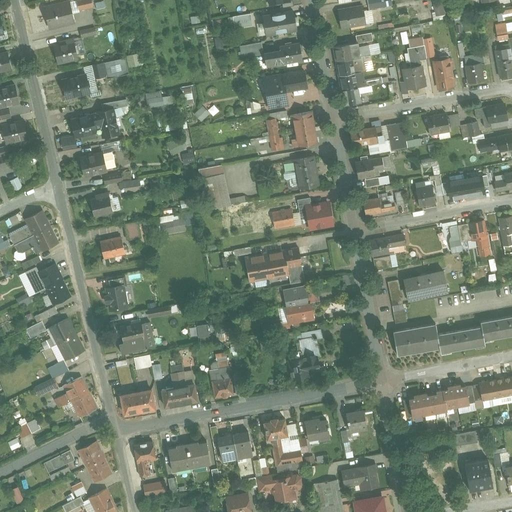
[(92,0),(77,0),(80,9),(93,6),(92,0)]
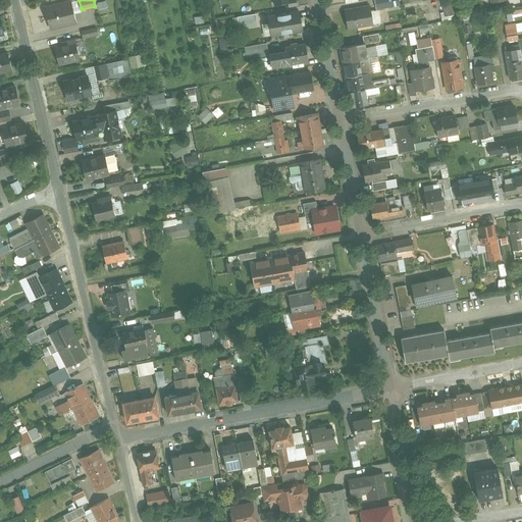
[(238,14),(248,12),(245,0),(241,0),(235,1),(238,14)]
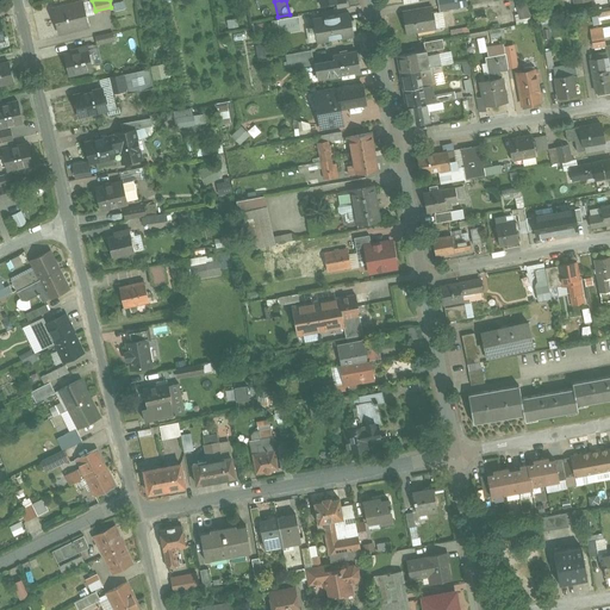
[(83,1),(54,8),(60,32),(88,25),(83,1)]
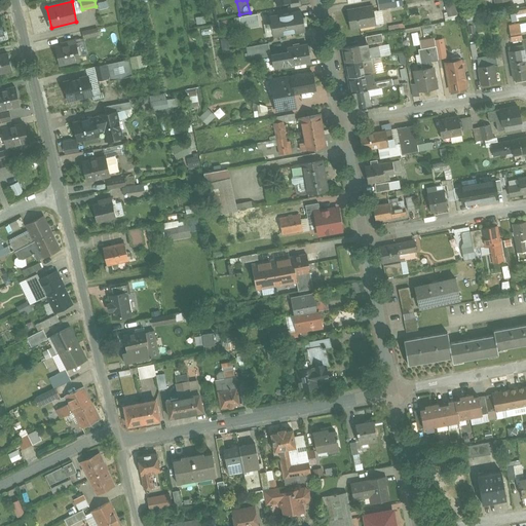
[(452,2),(442,3),(444,19),(453,17),(452,2)]
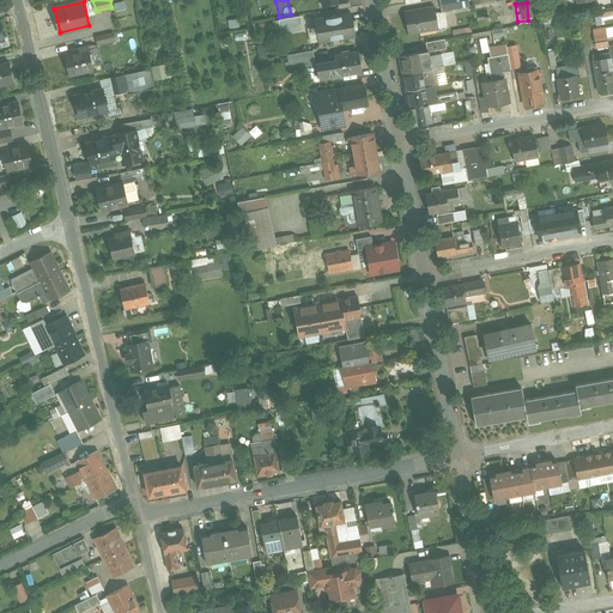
[(435,6),(425,8),(407,12),(406,12),(410,32),(438,26),(435,6)]
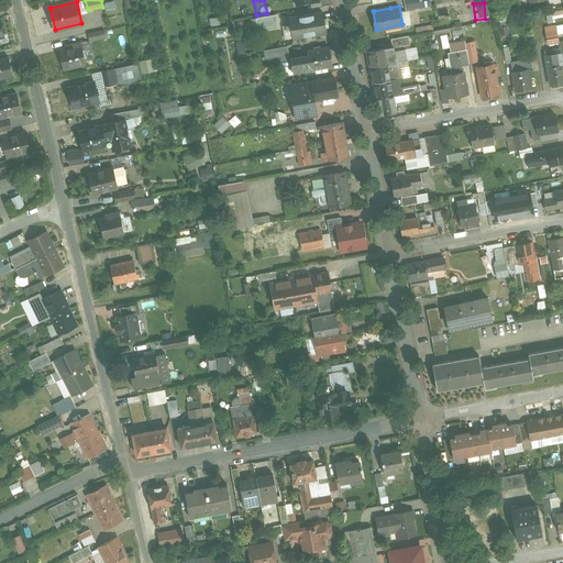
[(323,12),(289,18),(293,37),(327,32),(327,26),(329,25),(328,17),(324,18),(323,12)]
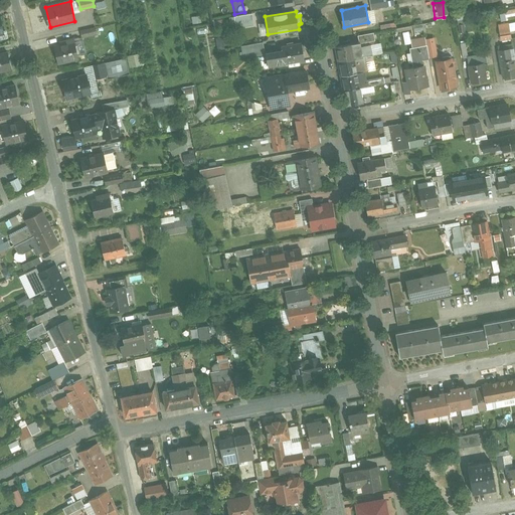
[(252,13),(234,16),(237,28),(254,24),(252,13)]
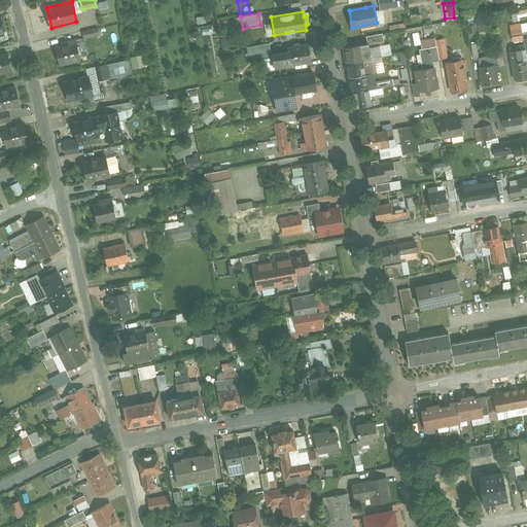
[(432,23),(420,25),(422,33),(433,31),(432,23)]
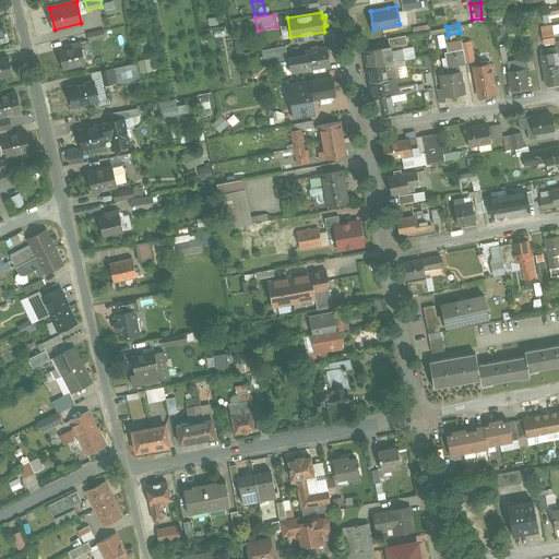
[(103,30),(87,33),(88,40),(105,37),(103,30)]
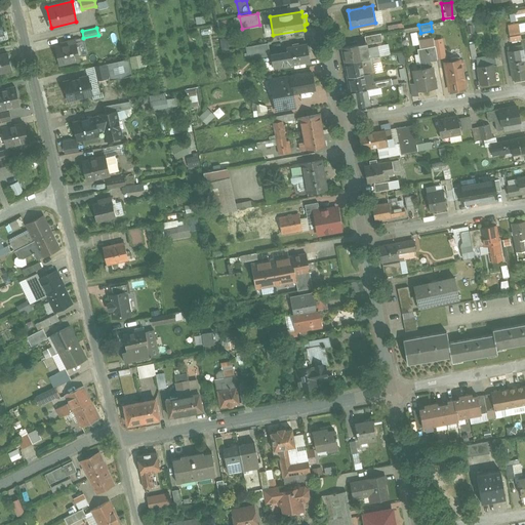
[(519,28),(510,29),(512,40),(521,38),(519,28)]
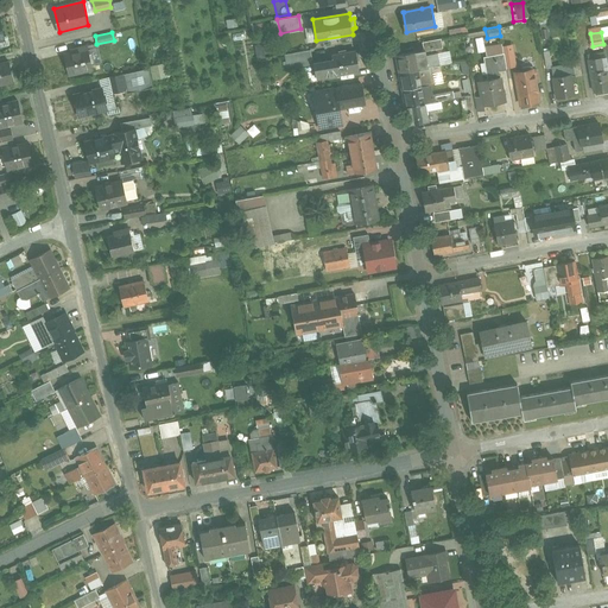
[(442,38),(423,42),(424,51),(443,48),(442,38)]
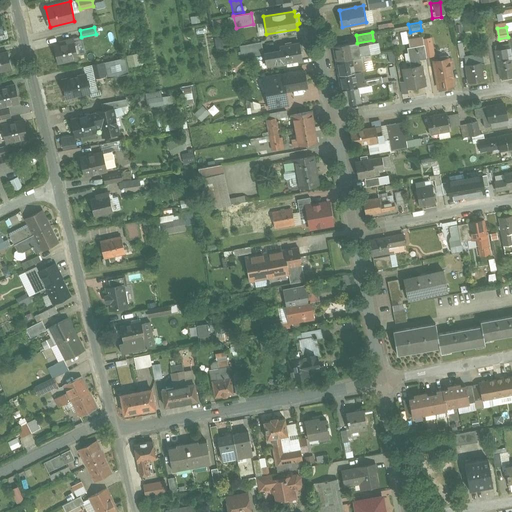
[(77,37),(60,41),(61,45),(54,46),(58,62),(69,60),(69,59),(77,57),(77,58),(78,58),(74,42),(78,41),(77,37)]
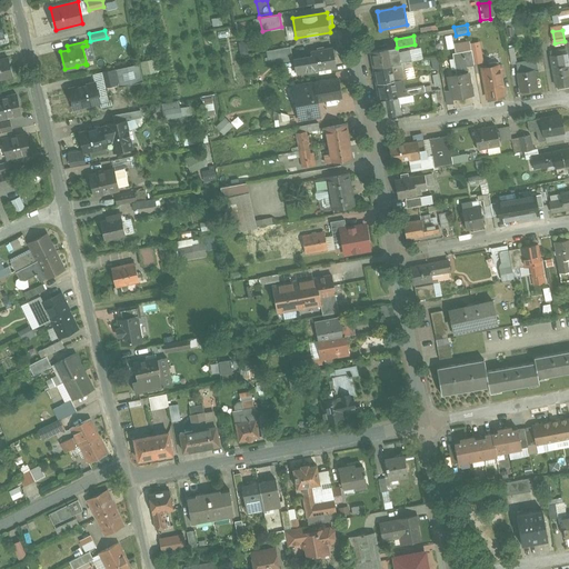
[(483,60),(480,45),(471,46),(472,49),(475,62),(483,60)]
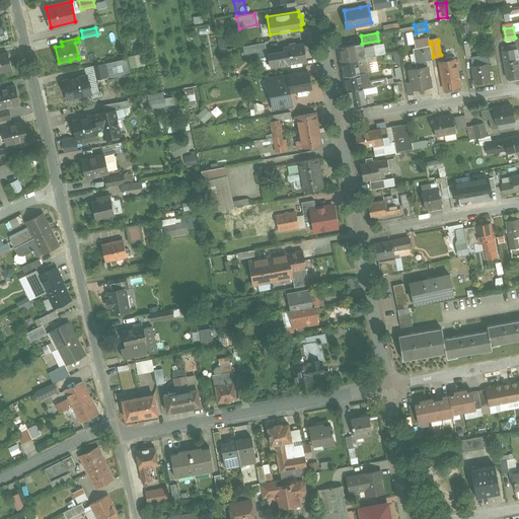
[(266,42),(250,45),(252,57),(268,54),(266,42)]
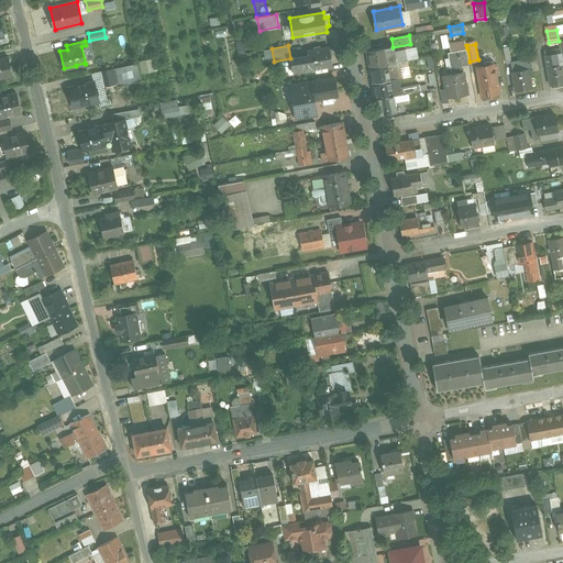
[(330,47),(308,51),(310,64),(311,68),(333,64),(331,55),(333,54),(332,47),(330,47)]
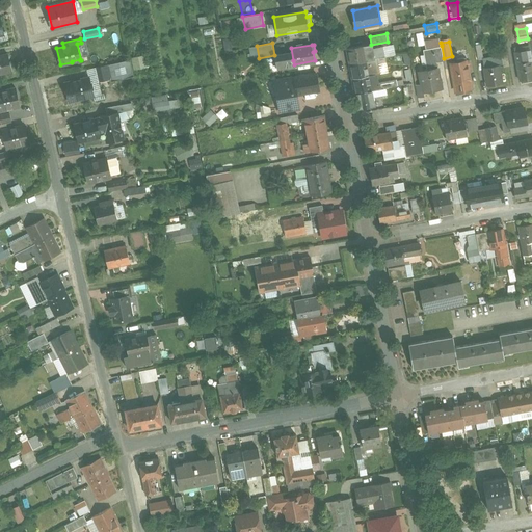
[(364,45),(347,48),(350,63),(367,60),(366,56),(371,55),(369,47),(365,48),(364,45)]
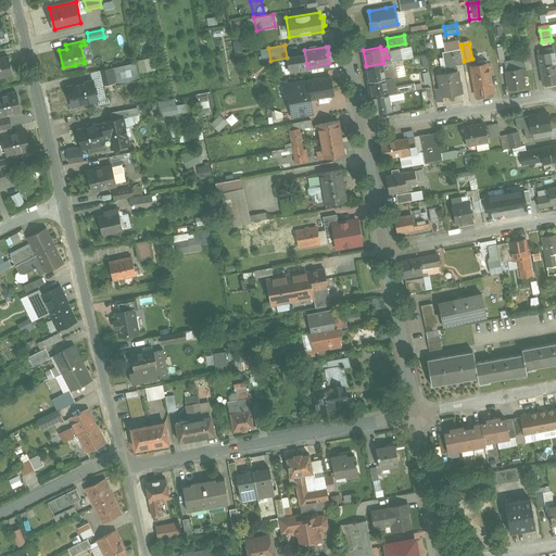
[(401,48),(389,50),(391,61),(392,61),(403,60),(401,48)]
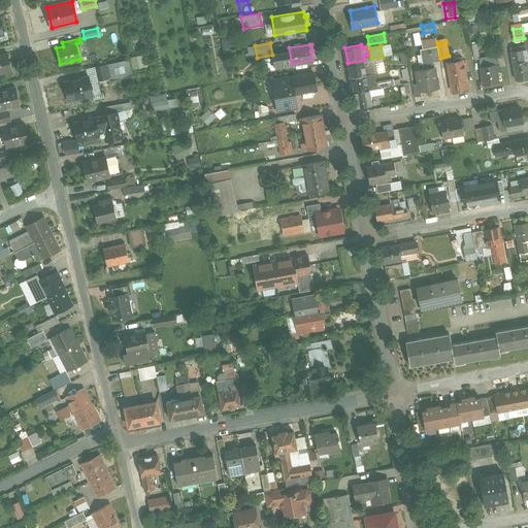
[(440,58),(438,45),(431,46),(433,61),(440,60),(440,58)]
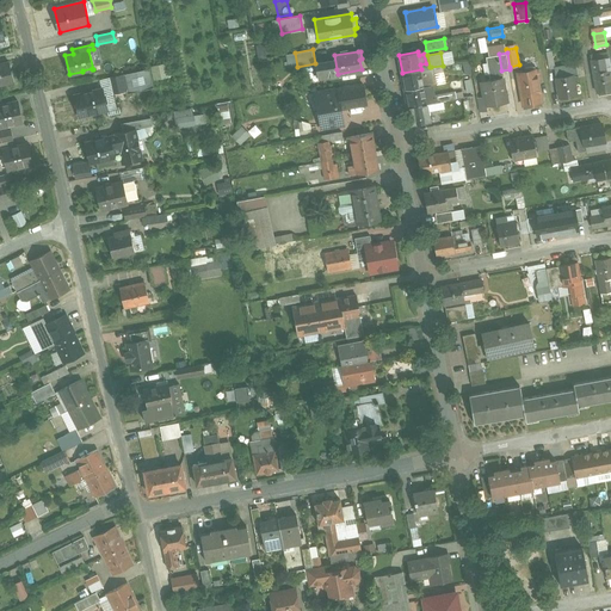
[(499,54),(489,56),(494,78),(503,76),(501,71),(499,54)]
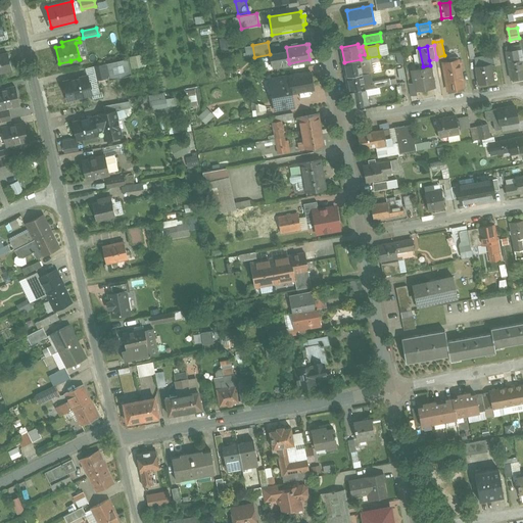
[(520,48),(507,50),(512,78),(522,76),(522,60),(522,59),(520,48)]
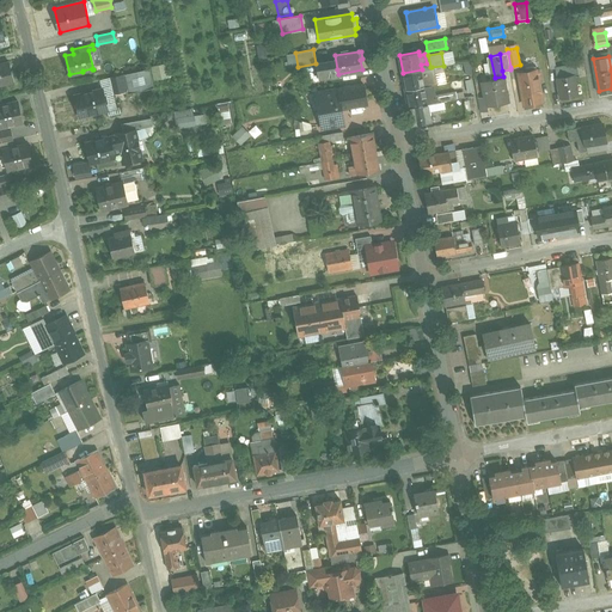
[(336,60),(320,62),(322,72),(337,69),(336,60)]
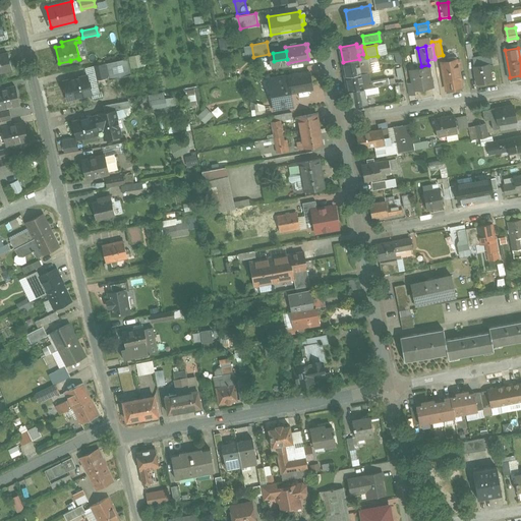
[(8,53),(0,54),(0,71),(12,69),(8,53)]
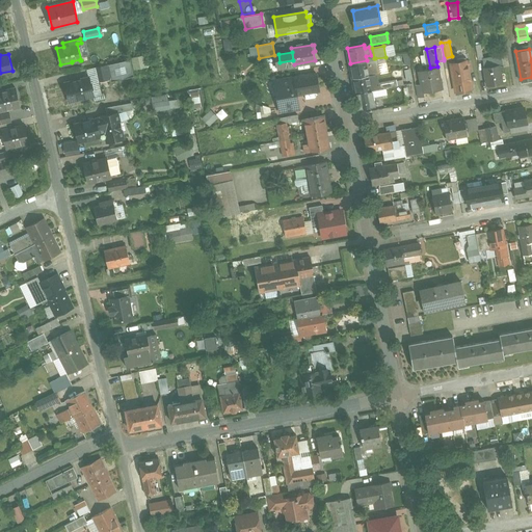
[(467,56),(456,58),(457,61),(451,62),(453,74),(456,90),(472,87),(467,56)]
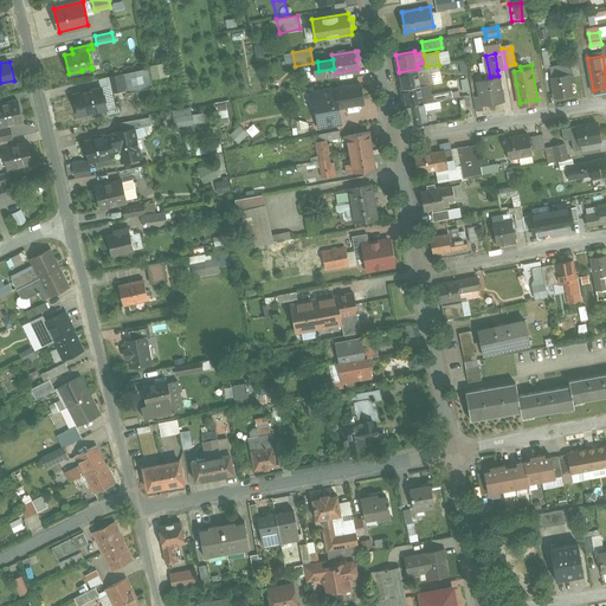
[(149,68),(110,77),(114,91),(126,89),(127,92),(153,86),(149,68)]
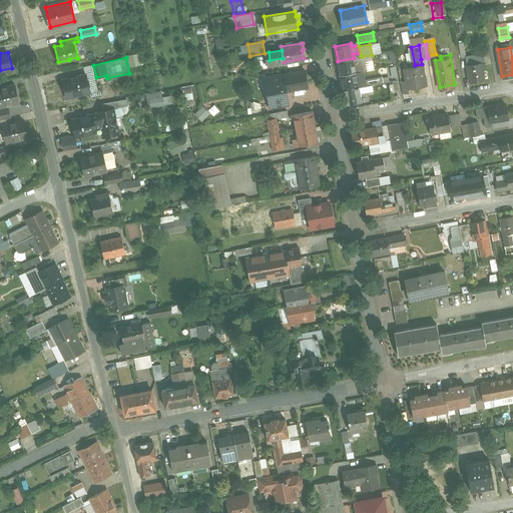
[(354,58),(338,61),(341,75),(357,72),(354,58)]
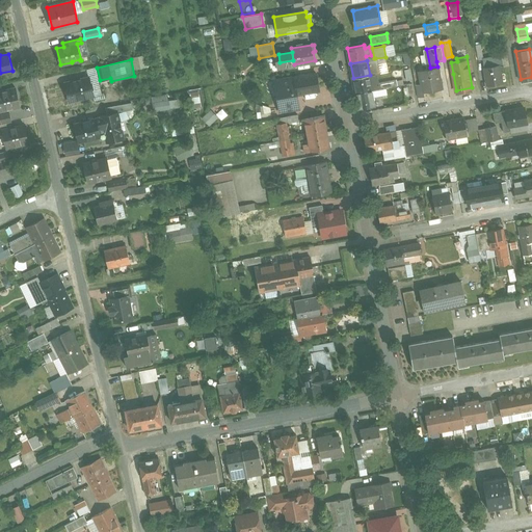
[(499,64),(484,67),(487,85),(502,82),(499,64)]
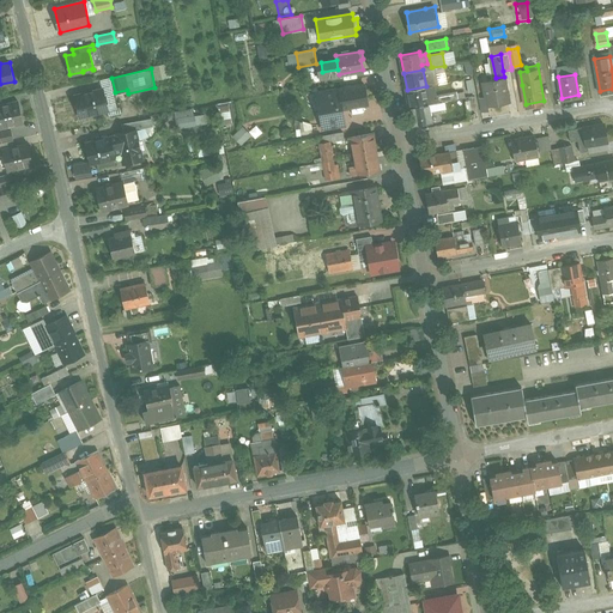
[(496,78),(484,80),(486,96),(487,105),(489,105),(509,101),(504,77),(496,78)]
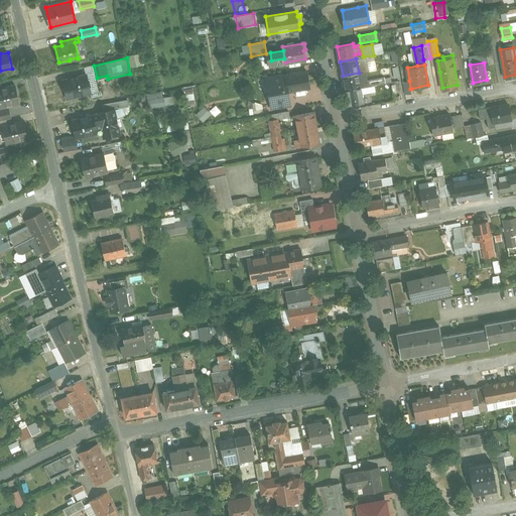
[(307,71),(266,78),(272,108),(290,104),(288,91),(310,87),(307,71)]
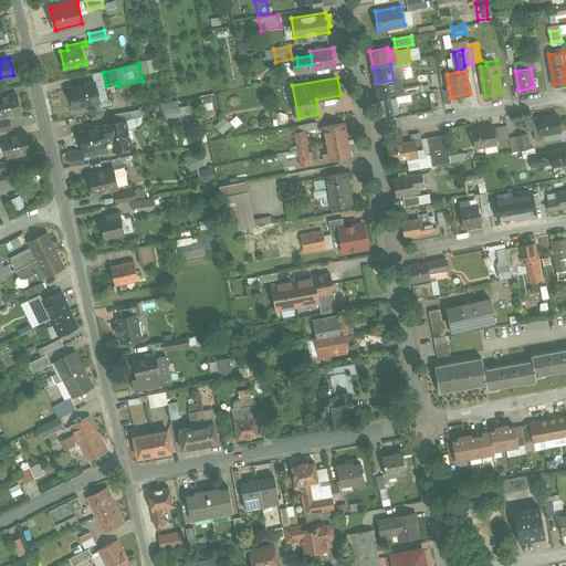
[(394,80),(376,83),(379,98),(396,95),(394,80)]
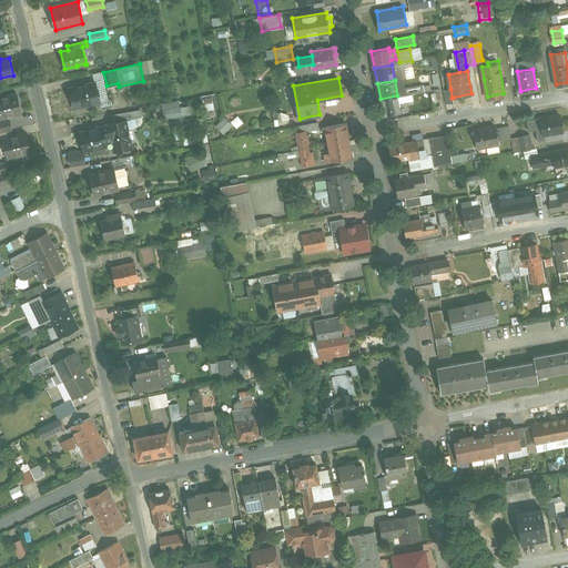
[(95,82),(69,89),(74,108),(100,102),(95,82)]
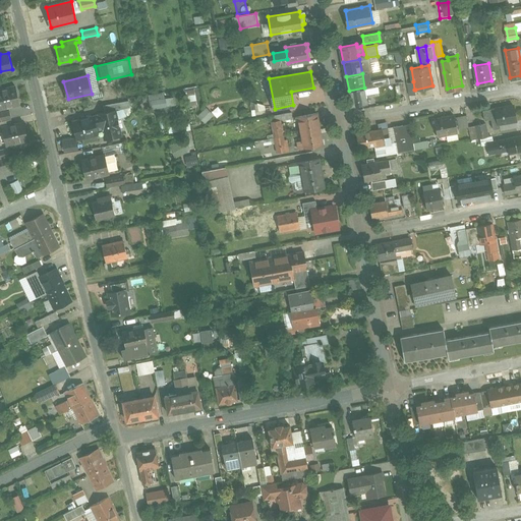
[(413,81),(407,82),(409,94),(416,93),(415,90),(414,90),(413,81)]
